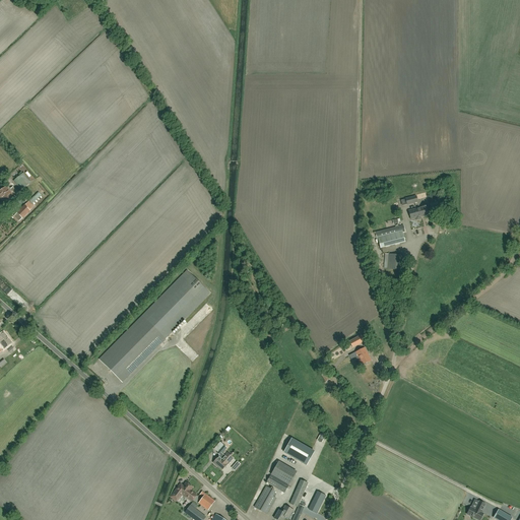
[(24,174),(14,181),(22,190),(31,183),(24,174)]
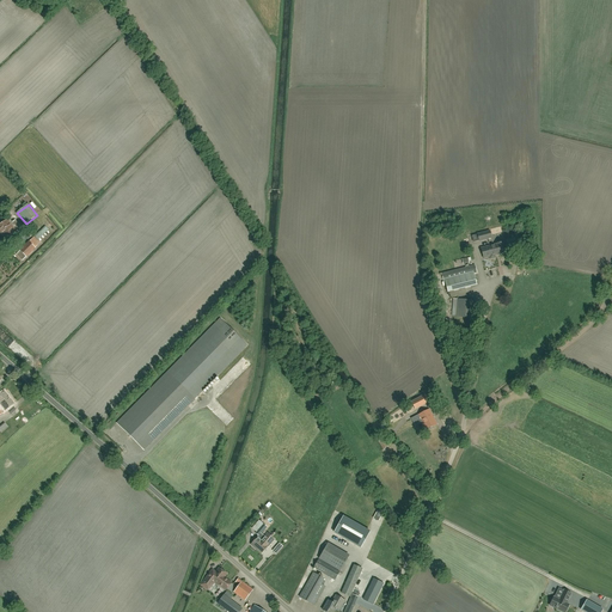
[(0,232),(5,239),(16,232),(7,220),(0,225),(0,232)]
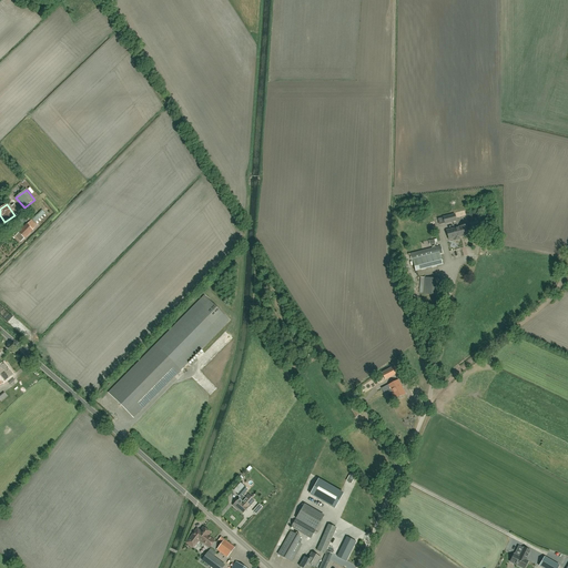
[(443,217),(445,224),(456,221),(455,214),(443,217)]
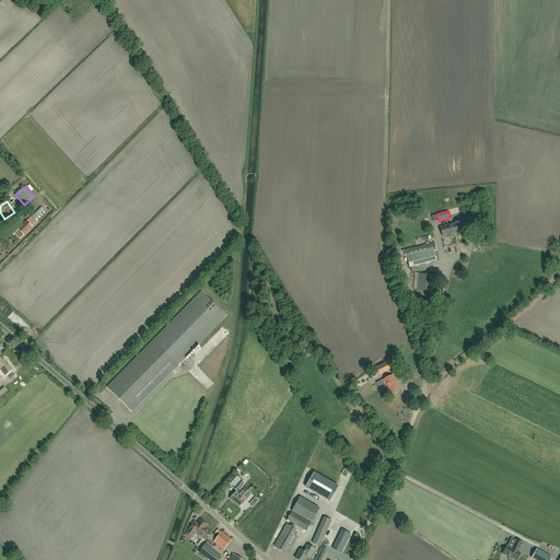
[(31,217),(19,230),(15,233),(21,238),(24,235),(36,223),(31,217)]
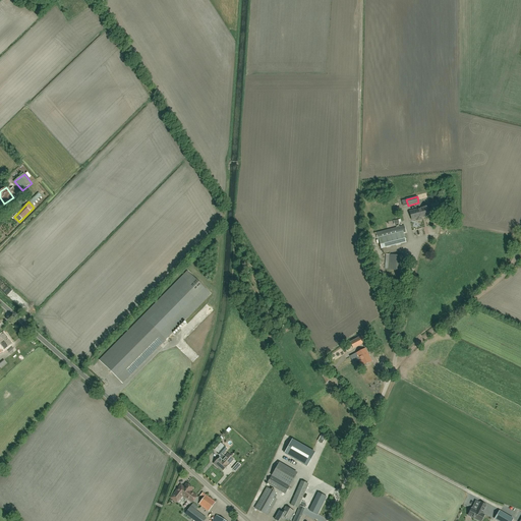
[(422,220),(421,217),(424,216),(424,217),(432,215),(429,206),(422,208),(422,209),(410,212),(412,220),(416,219),(417,221),(422,220)]
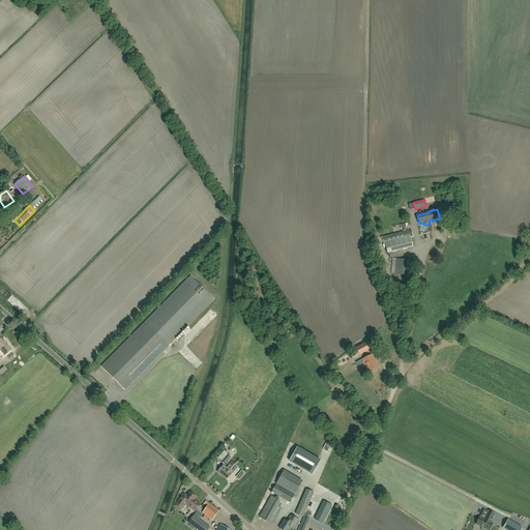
[(411,230),(382,237),(384,243),(385,243),(387,254),(413,247),(410,237),(413,236),(411,230)]
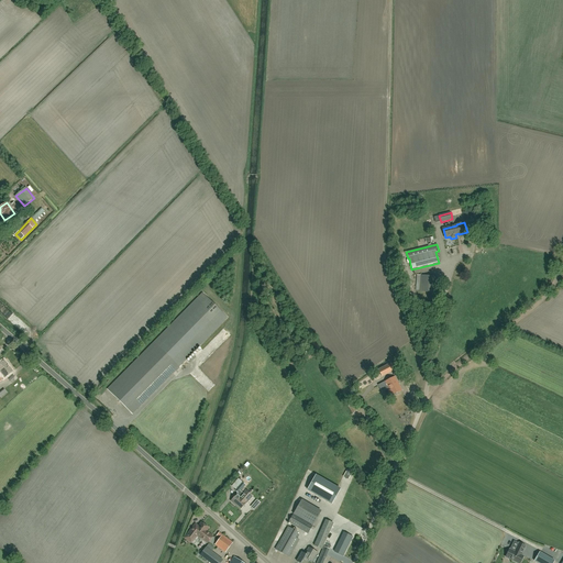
[(420,275),(420,290),(432,293),(433,277),(420,275)]
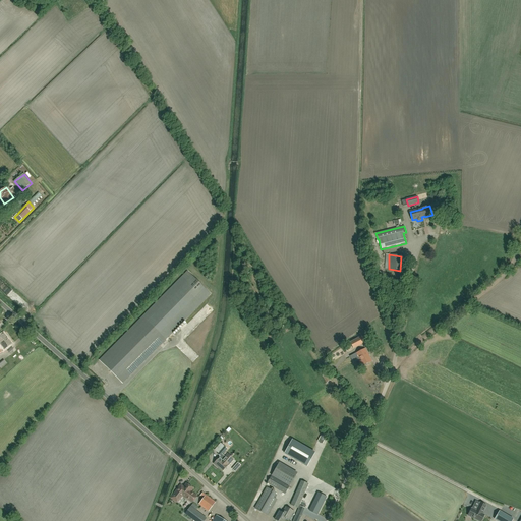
[(122,384),(166,339),(211,294),(187,272),(142,316),(99,360),(122,384)]
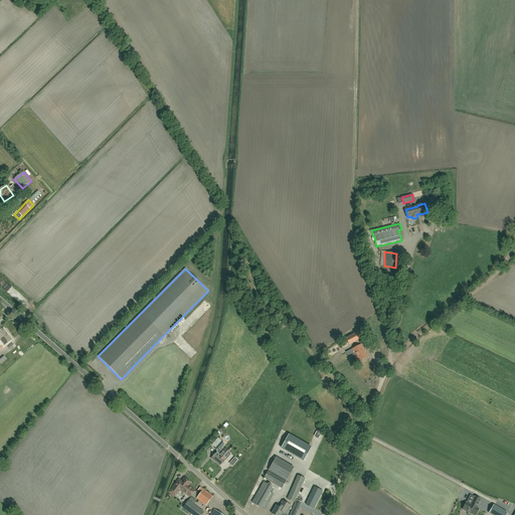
[(206,302),(201,307),(205,310),(209,305),(206,302)]
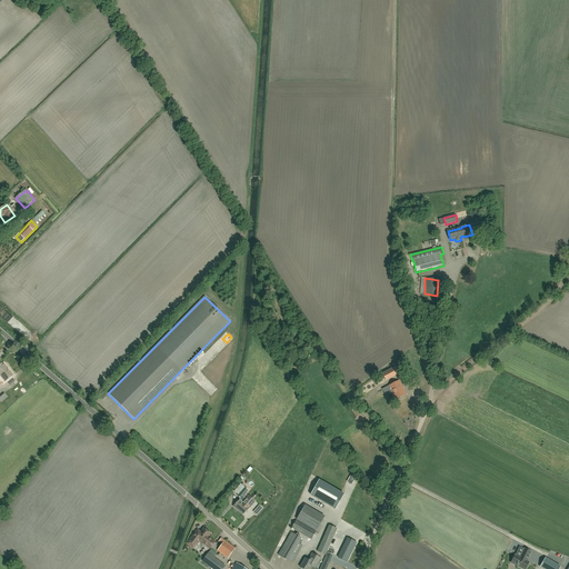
[(5,381),(12,376),(5,365),(0,368),(0,386),(2,385),(0,382),(0,379),(2,378),(5,381)]
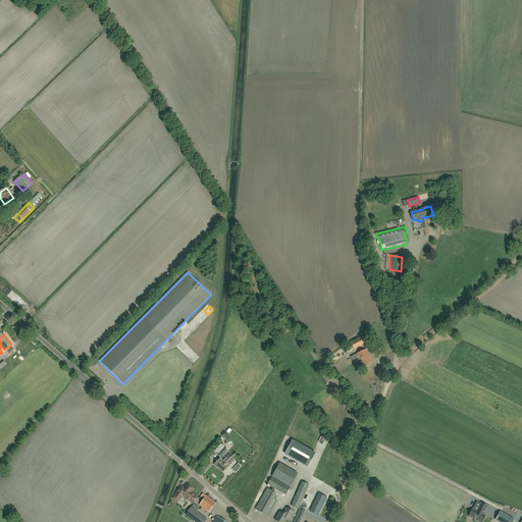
[(354,349),(366,343),(363,336),(351,343),(354,349)]
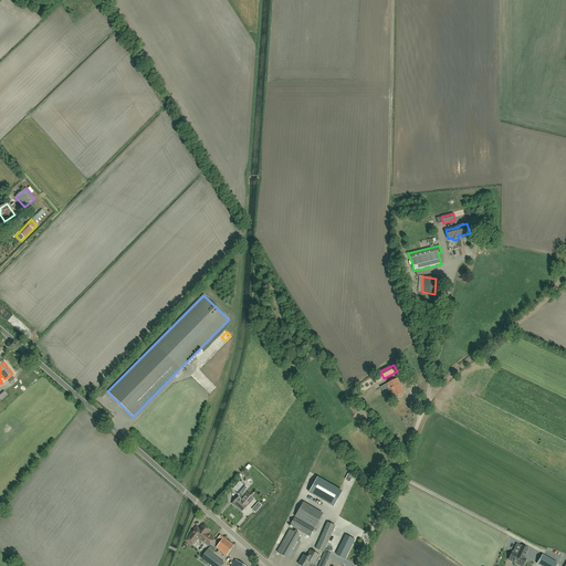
[(20,390),(28,383),(23,378),(16,386),(20,390)]
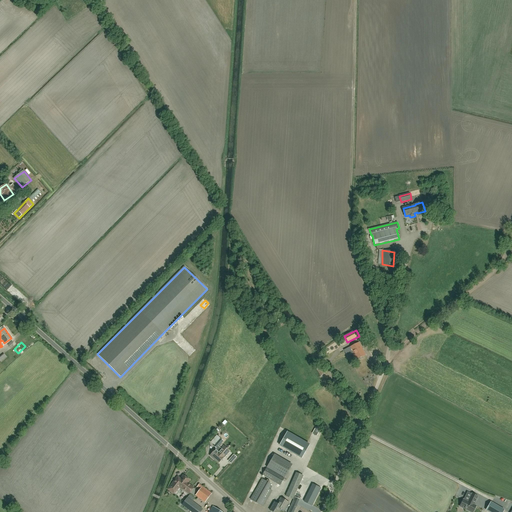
[(356,360),(365,355),(359,343),(350,347),(356,360)]
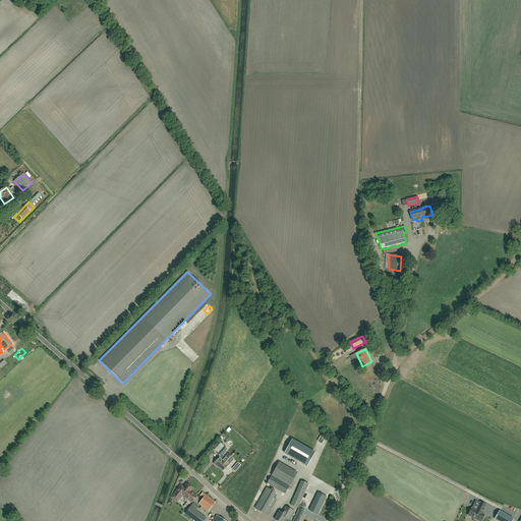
[(32,358),(20,368),(25,374),(37,363),(32,358)]
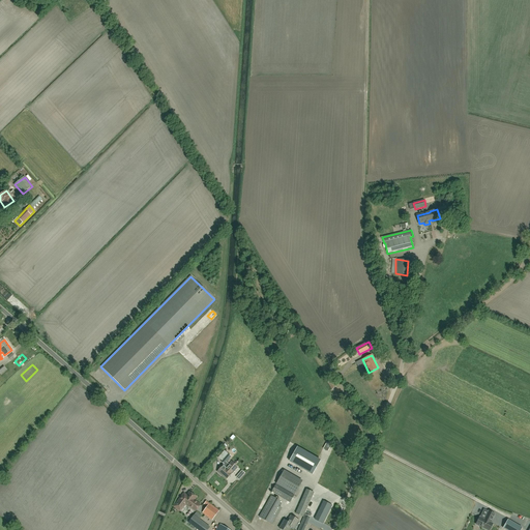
[(332,389),(336,386),(330,377),(325,380),(332,389)]
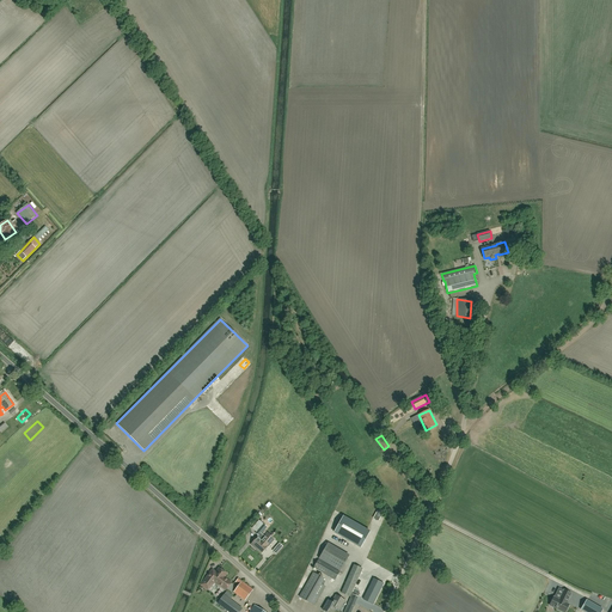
[(334,532),(360,548),(369,532),(343,516),(334,532)]
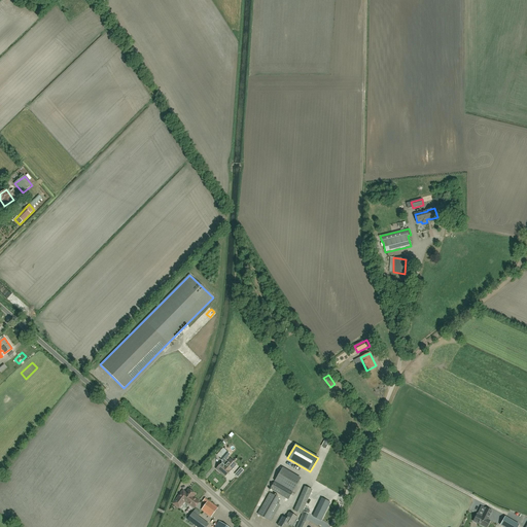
[(230,454),(226,451),(220,459),(223,461),(225,459),(230,454)]
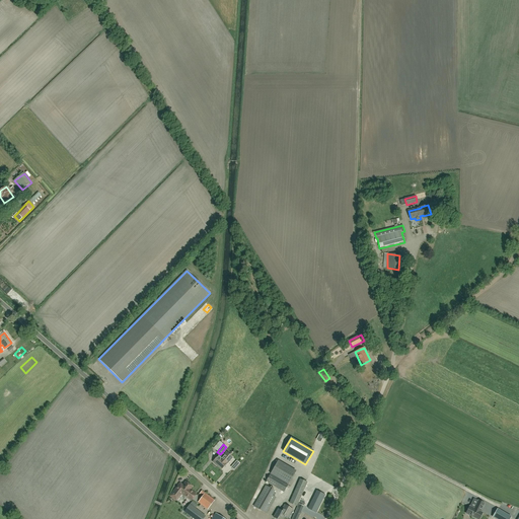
[(220,454),(213,461),(218,465),(217,466),(221,469),(227,463),(226,463),(232,457),(227,452),(225,455),(222,452),(220,454)]
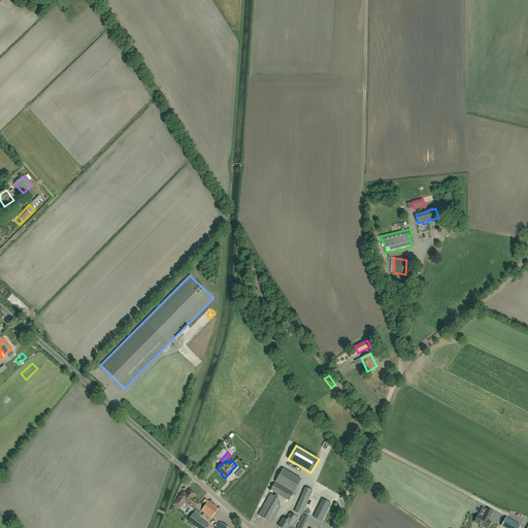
[(292,477),(286,488),(293,492),(300,482),(292,477)]
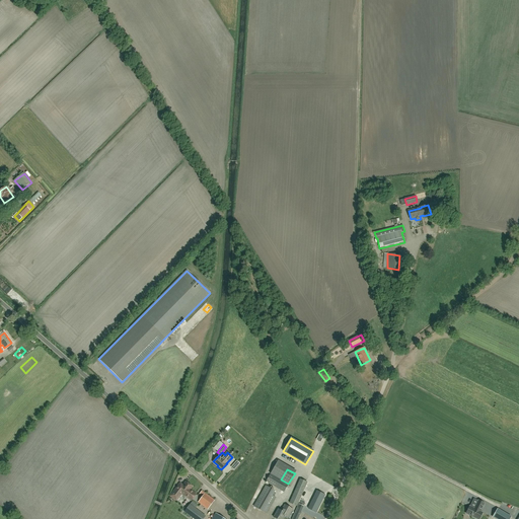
[(266,482),(284,492),(288,485),(270,474),(266,482)]
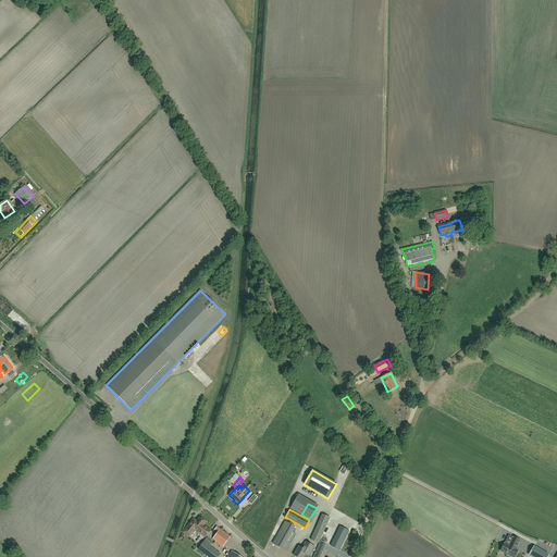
[(316,529),(323,532),(330,518),(322,515),(316,529)]
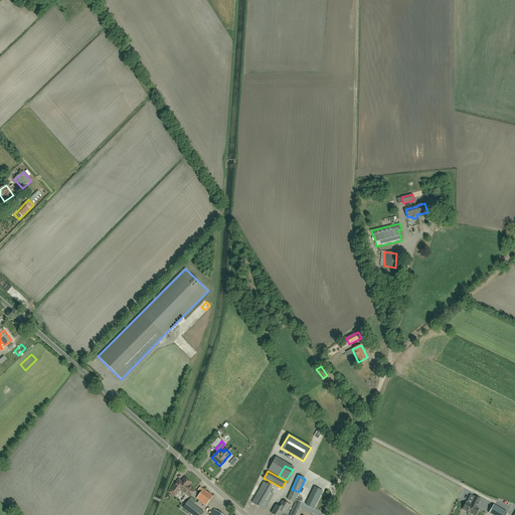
[(169,492),(172,495),(175,497),(178,493),(180,490),(190,497),(194,491),(188,486),(190,483),(184,479),(181,482),(178,480),(169,492)]
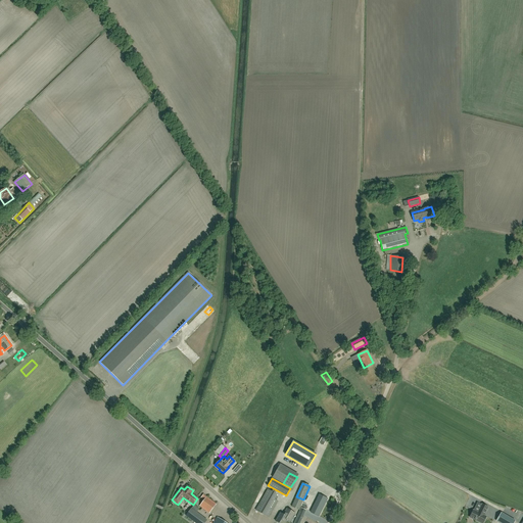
[(268,490),(255,511),(269,518),(277,502),(274,500),(276,494),(268,490)]
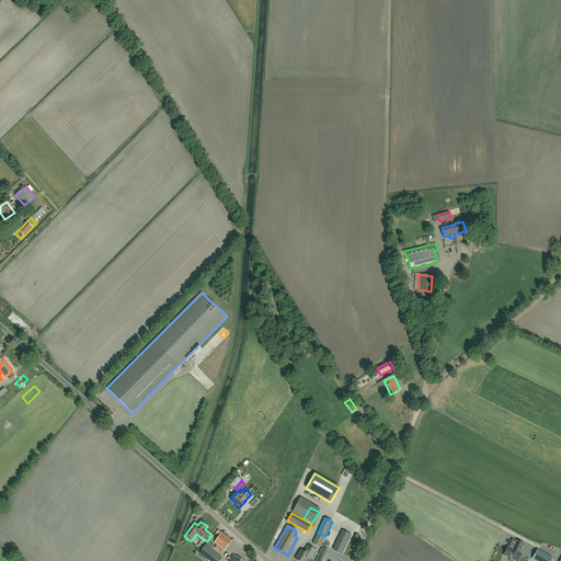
[(334,538),(339,528),(333,526),(329,536),(334,538)]
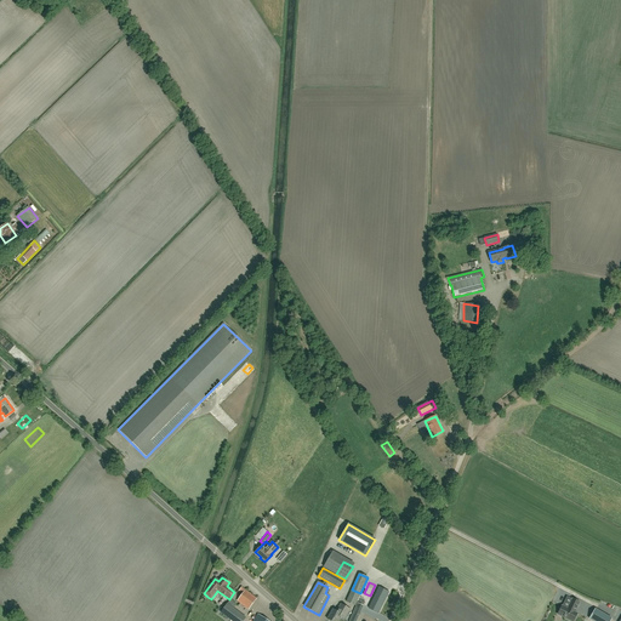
[(256,598),(241,587),(238,592),(241,594),(238,600),(237,600),(249,609),(256,598)]
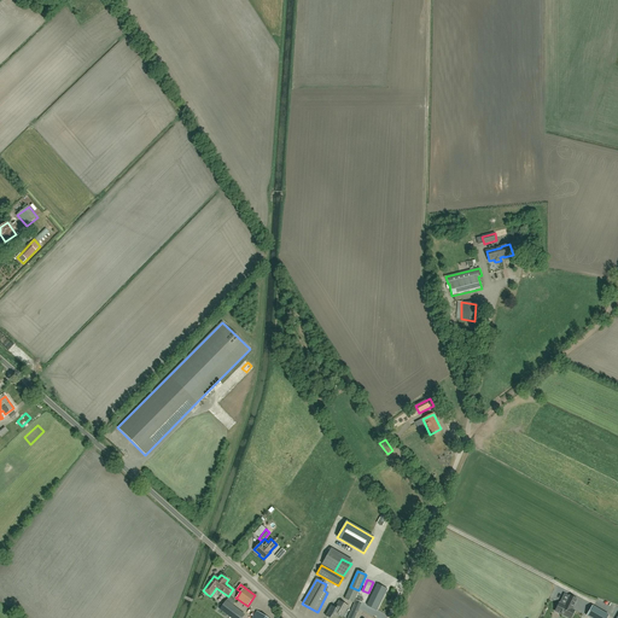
[(378,586),(369,607),(380,611),(389,589),(378,586)]
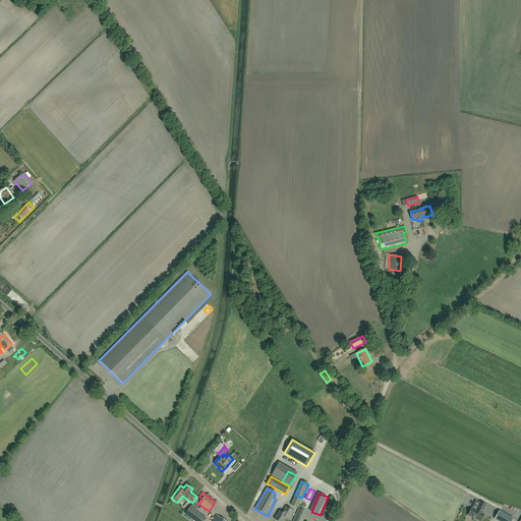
[(482,513),(483,512),(486,506),(480,503),(476,510),(471,508),(468,515),(478,520),(480,520),(484,514),(482,513)]
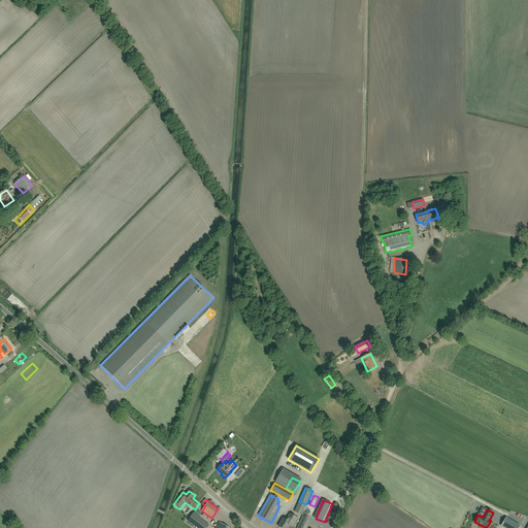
[(302,527),(308,515),(304,513),(297,527),(302,527)]
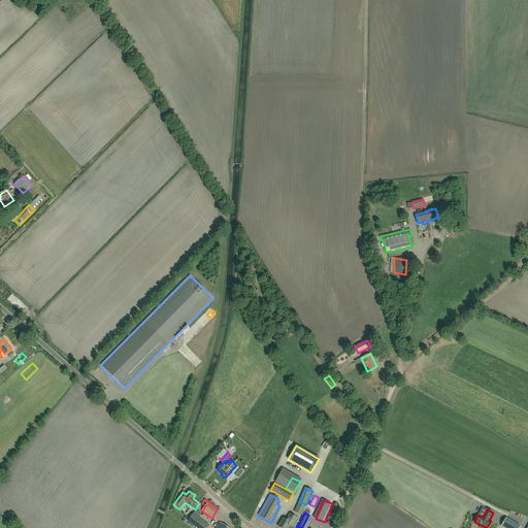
[(206,527),(209,525),(193,514),(188,521),(197,527),(206,527)]
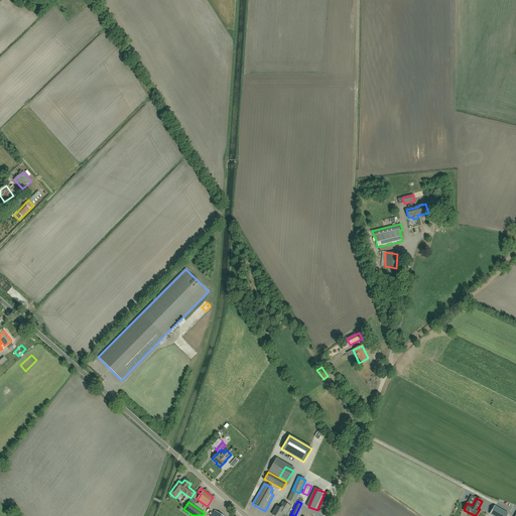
[(272,515),(274,515),(280,515),(283,512),(286,514),(290,506),(283,502),(279,508),(276,506),(272,515)]
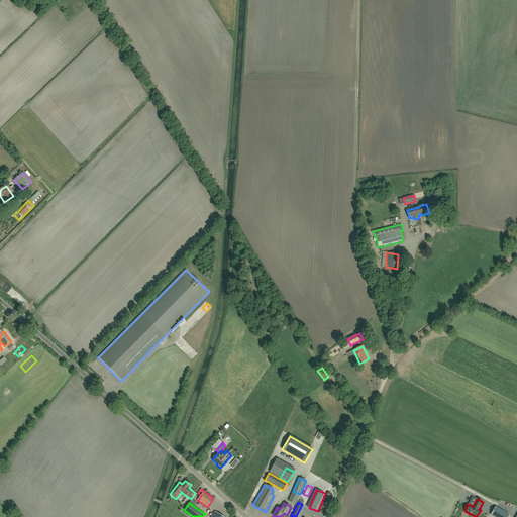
[(507,516),(509,515),(496,507),(491,515),(494,516),(507,516)]
